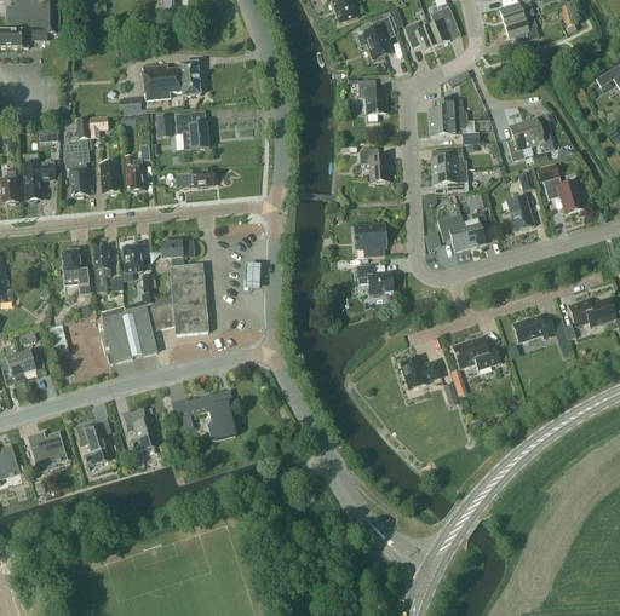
[(29,47),(29,40),(47,40),(47,34),(59,34),(58,0),(13,0),(15,6),(11,6),(11,18),(5,18),(5,32),(0,30),(0,47),(22,47),(29,47)]
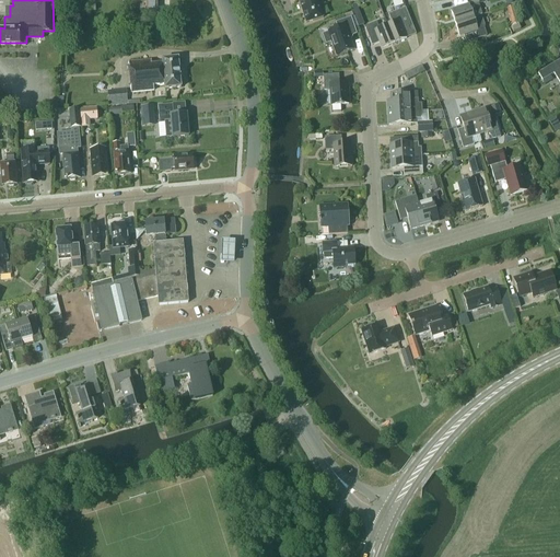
[(147,0),(147,10),(158,9),(158,0),(147,0)]
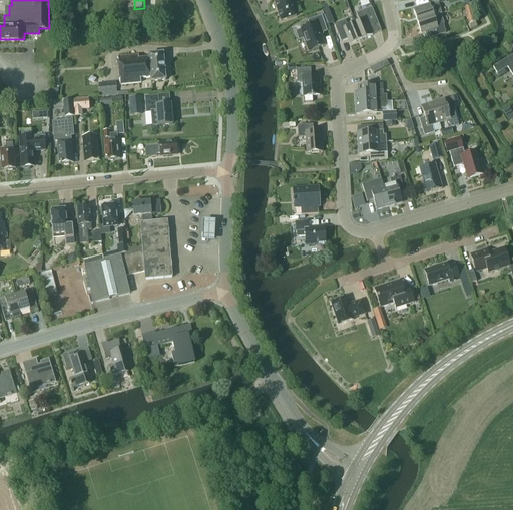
[(275,0),(281,19),(296,14),(291,0),(275,0)]
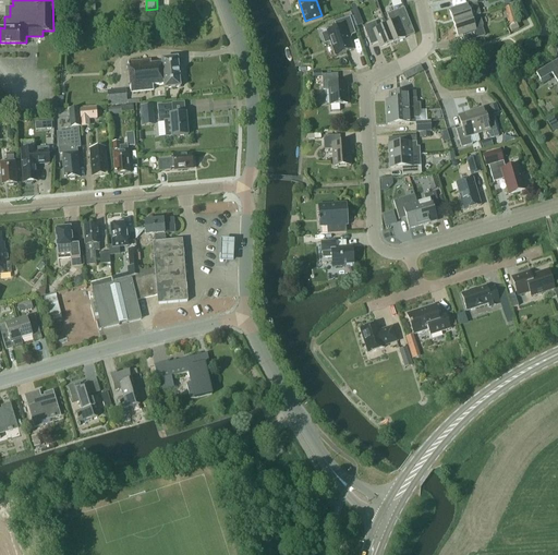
[(453,21),(480,12),(481,11),(477,0),(470,0),(470,1),(449,8),(453,21)]
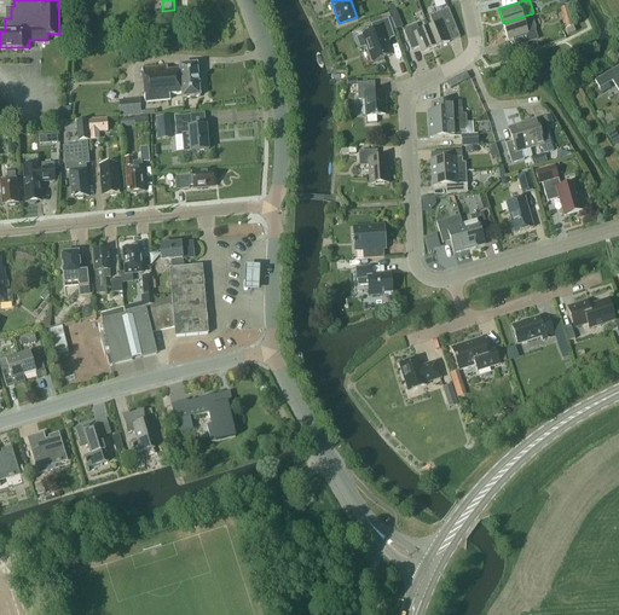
[(568,3),(560,5),(563,15),(571,13),(568,3)]
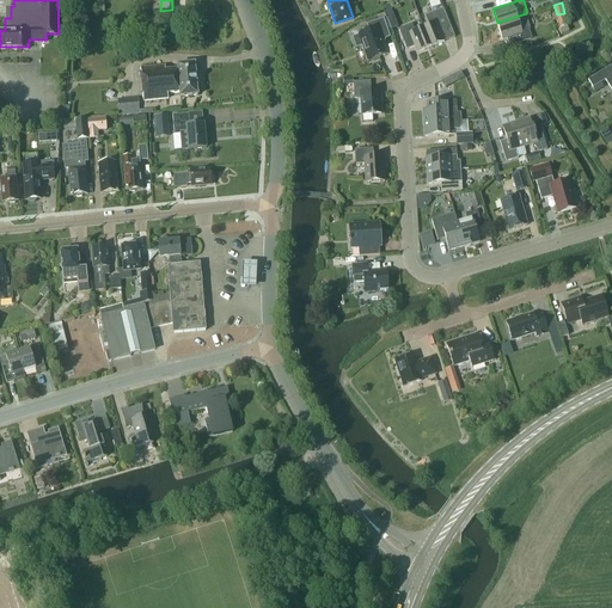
[(428,22),(423,24),(430,44),(445,38),(440,28),(451,24),(444,5),(424,13),(428,22)]
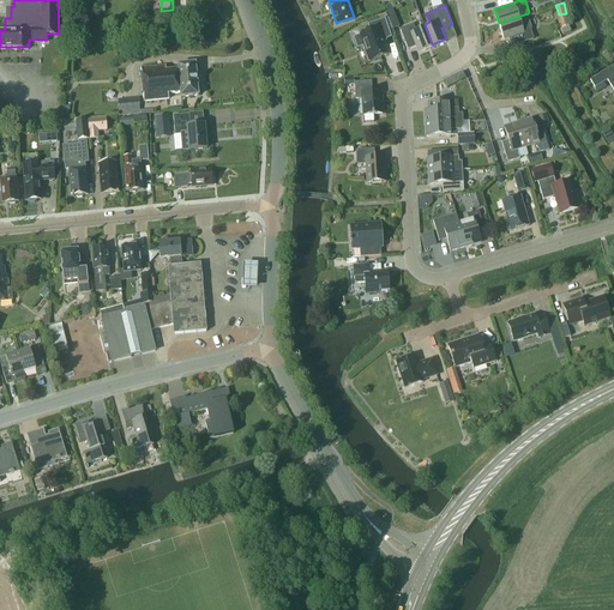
[(531,24),(528,13),(499,23),(504,36),(509,35),(511,43),(534,36),(531,28),(531,24)]
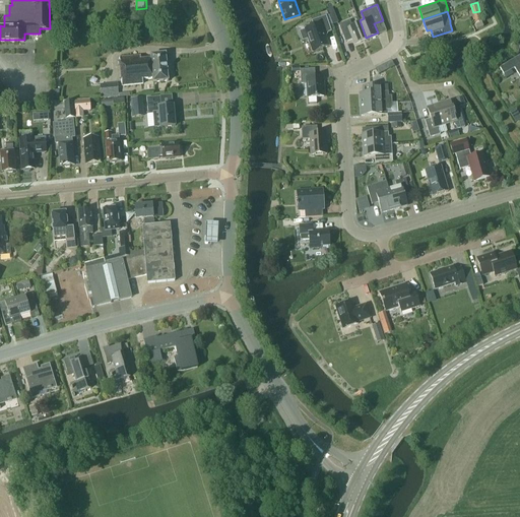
[(309,37),(313,49),(329,44),(324,29),(331,26),(327,13),(312,18),(314,24),(300,28),(303,39),(309,37)]
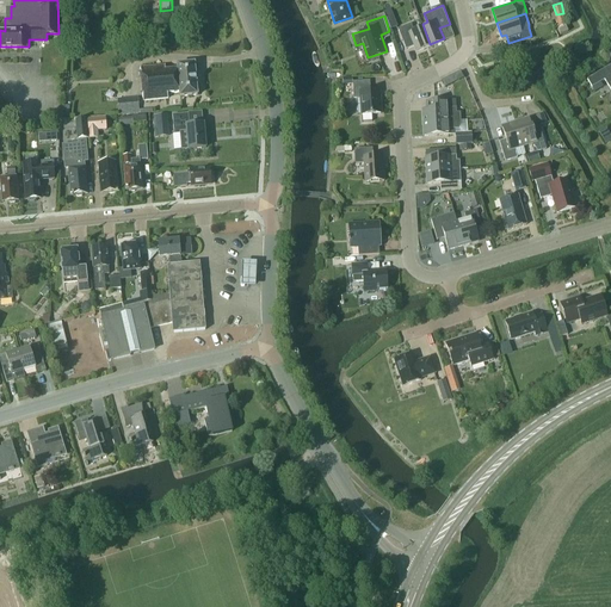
[(406,47),(414,43),(417,49),(430,44),(423,24),(414,28),(411,20),(397,26),(406,47)]
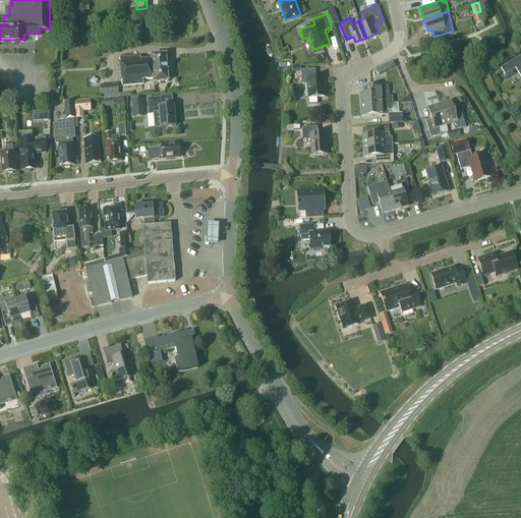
[(153,80),(168,78),(166,52),(151,53),(151,56),(141,57),(140,54),(120,55),(122,83),(143,81),(142,77),(153,76),(153,80)]
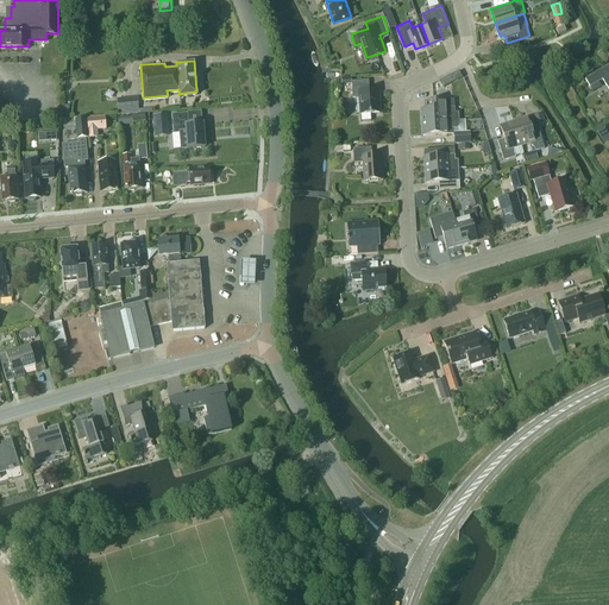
[(608,69),(606,64),(585,76),(590,84),(602,76),(608,87),(608,69)]
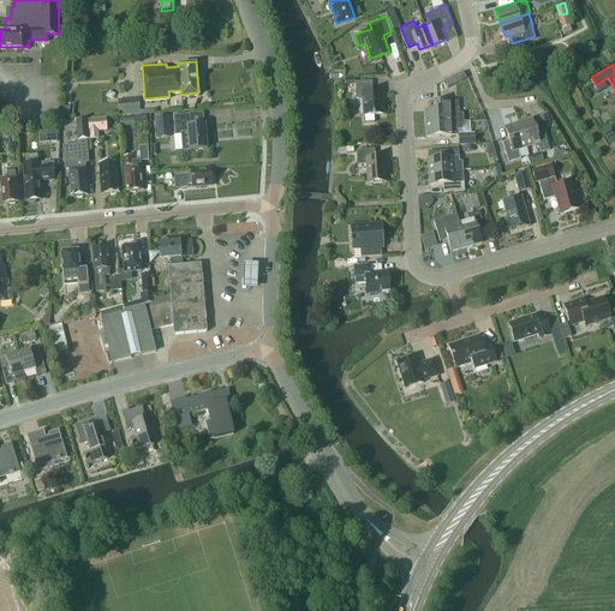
[(364,113),(383,112),(382,88),(372,89),(372,78),(356,79),(357,96),(363,96),(364,113)]
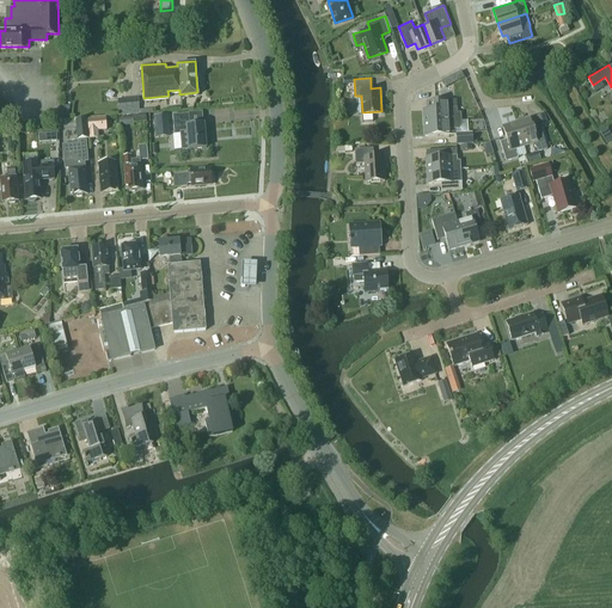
[(142,94),(122,94),(122,111),(142,110),(142,94)]
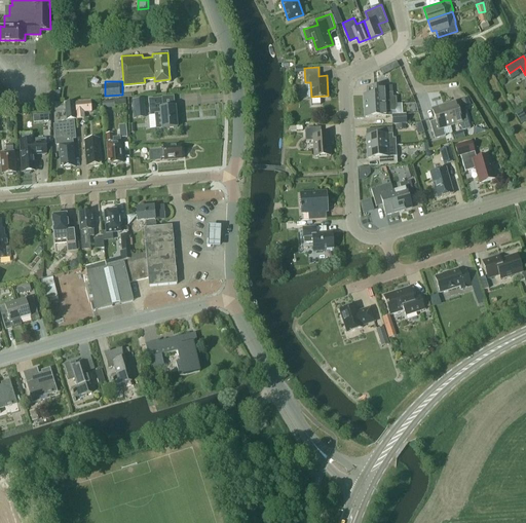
[(364,91),(365,104),(385,102),(397,102),(396,95),(393,95),(392,83),(366,84),(367,91),(364,91)]
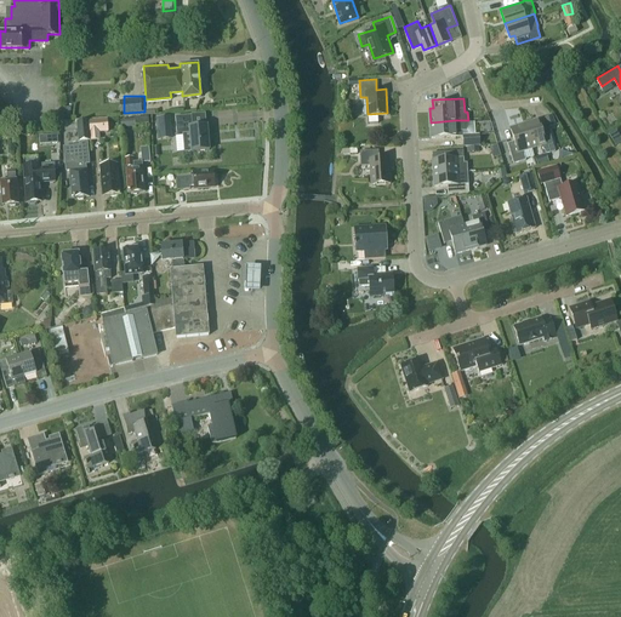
[(175,133),(174,113),(159,113),(160,135),(175,133)]
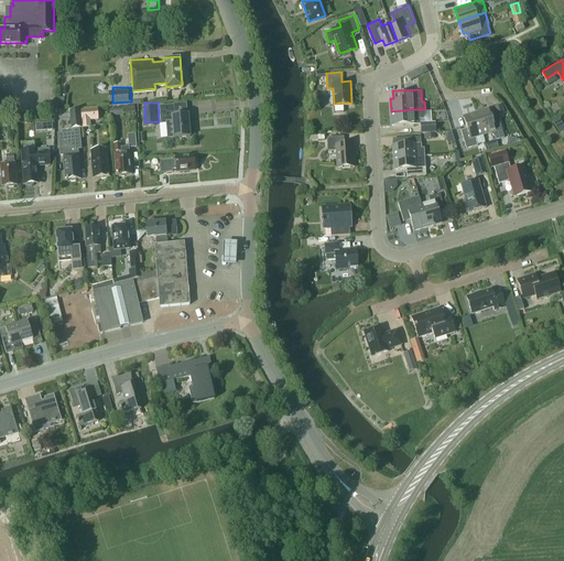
[(172,119),(172,123),(169,125),(166,127),(166,132),(169,135),(173,133),(173,136),(191,135),(188,111),(175,112),(174,103),(159,104),(161,120),(172,119)]
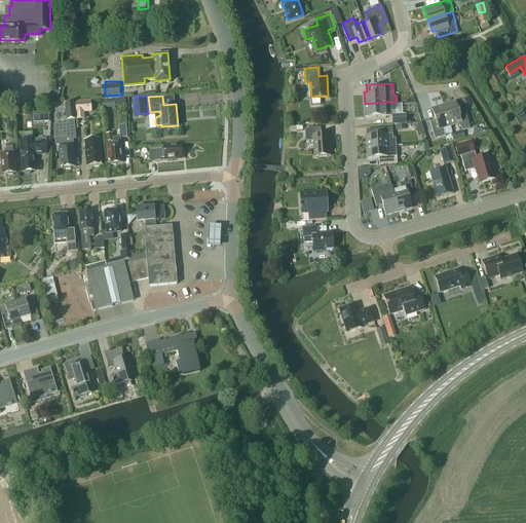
[(471,104),(467,96),(460,98),(463,106),(471,104)]
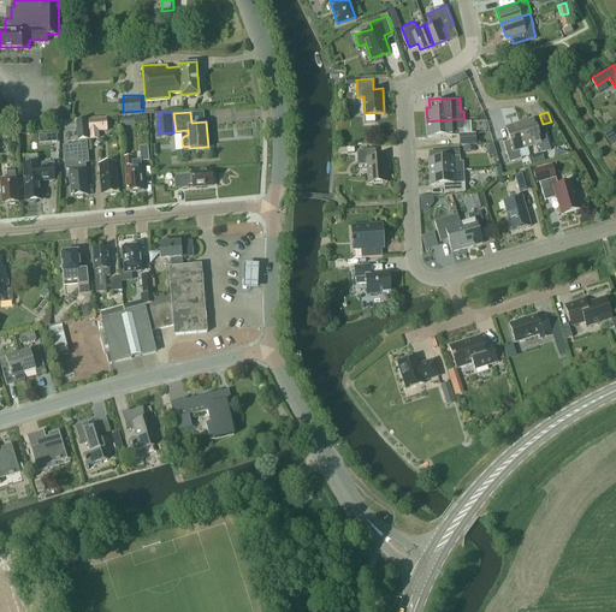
[(107,116),(88,117),(89,137),(100,136),(99,129),(107,128),(107,116)]
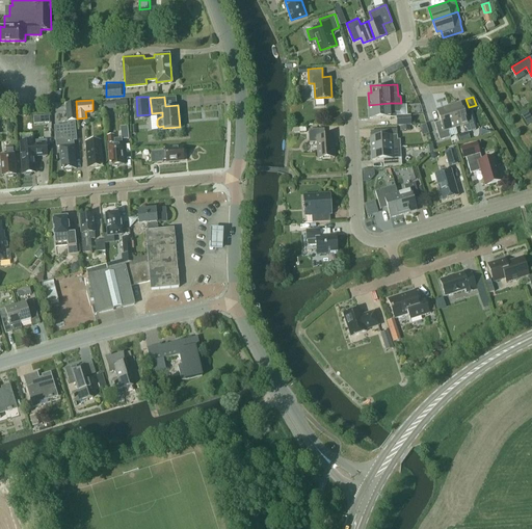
[(76,101),(65,102),(67,118),(77,118),(76,101)]
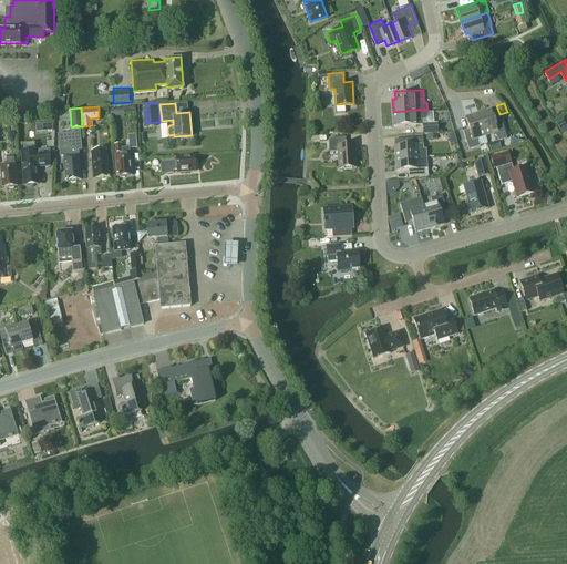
[(492,108),(478,112),(485,133),(493,131),(495,139),(507,135),(501,116),(495,119),(492,108)]
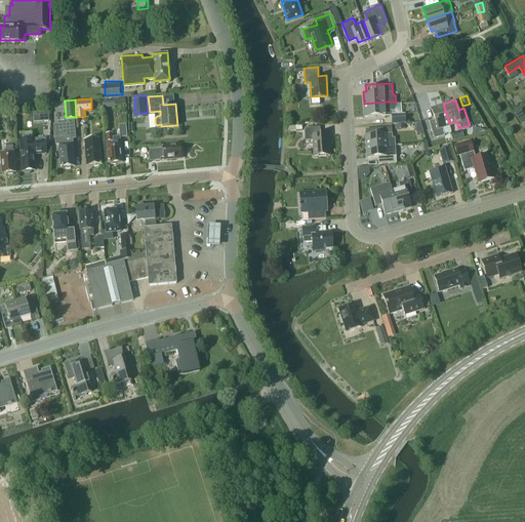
[(385,102),(364,104),(364,115),(391,113),(391,109),(394,109),(396,105),(396,102),(385,102)]
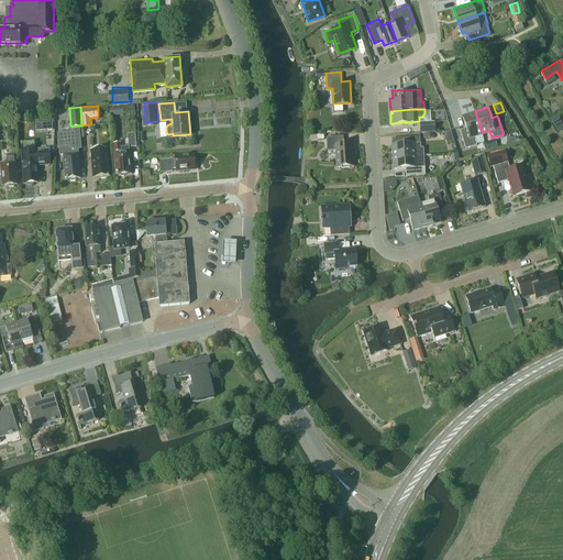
[(466,125),(460,128),(465,146),(476,143),(474,134),(482,132),(475,111),(463,114),(466,125)]
